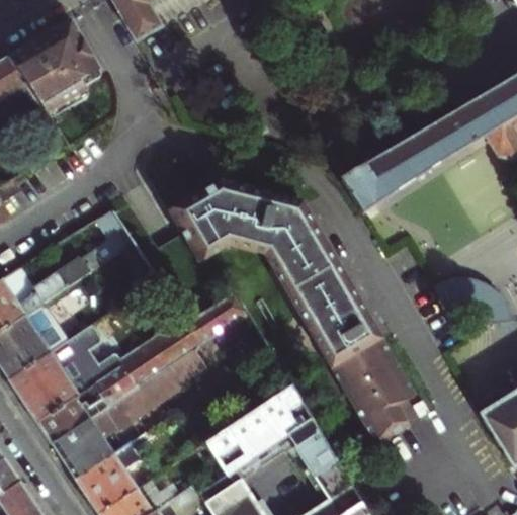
[(111,0),(133,35),(155,22),(146,6),(155,0),(111,0)]
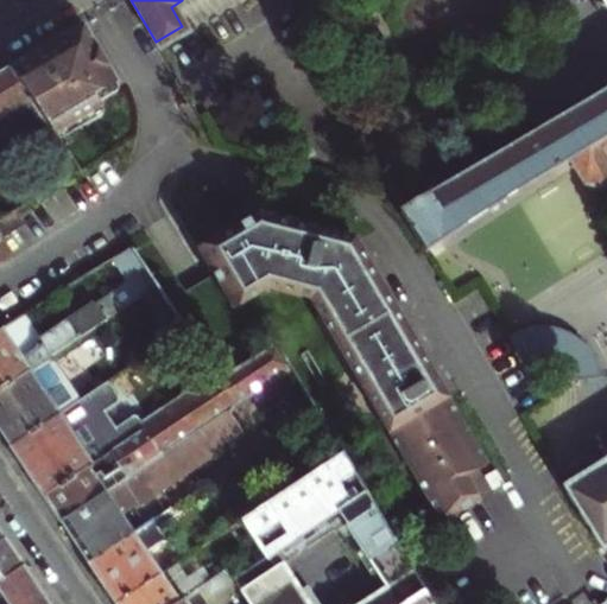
[(10,64),(29,94),(46,120),(54,131),(97,105),(90,93),(112,80),(80,23),(10,64)]
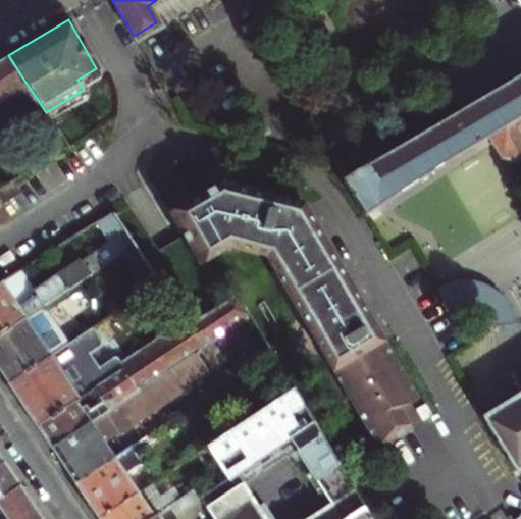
[(0,94),(24,81),(8,55),(0,59),(0,94)]
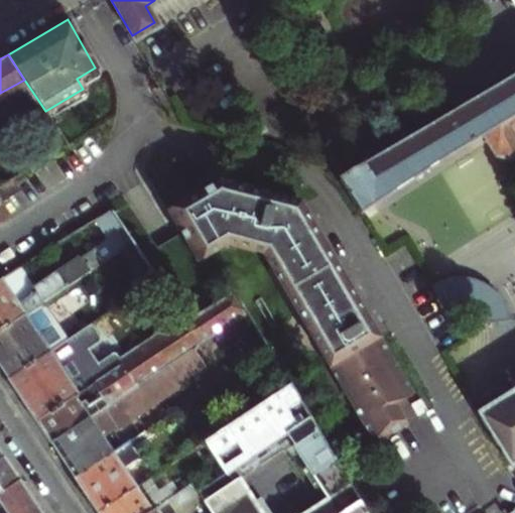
[(514,74),(436,121),(432,115),(363,155),(367,161),(341,176),(360,210),(431,164),(483,131),(514,112),(514,74)]
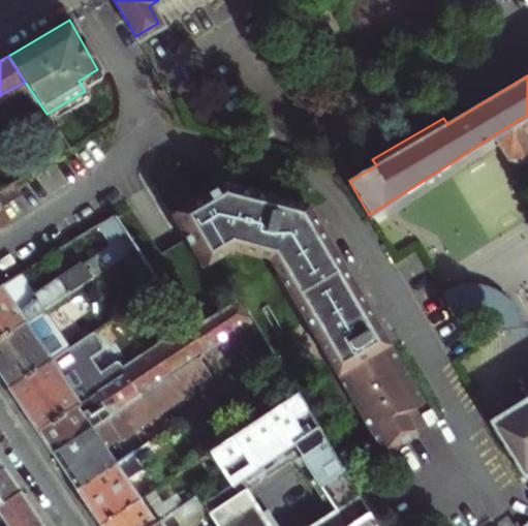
[(0,129),(40,104),(25,82),(0,95),(0,129)]
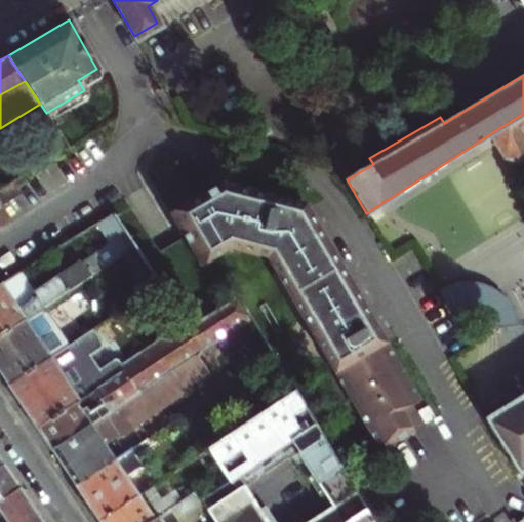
[(523,114),(491,133),(507,157),(518,160),(523,156),(523,114)]
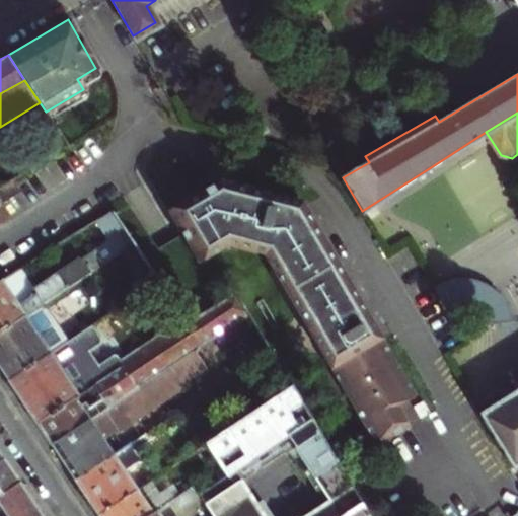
[(0,224),(12,217),(0,199),(20,186),(14,175),(0,183),(0,224)]
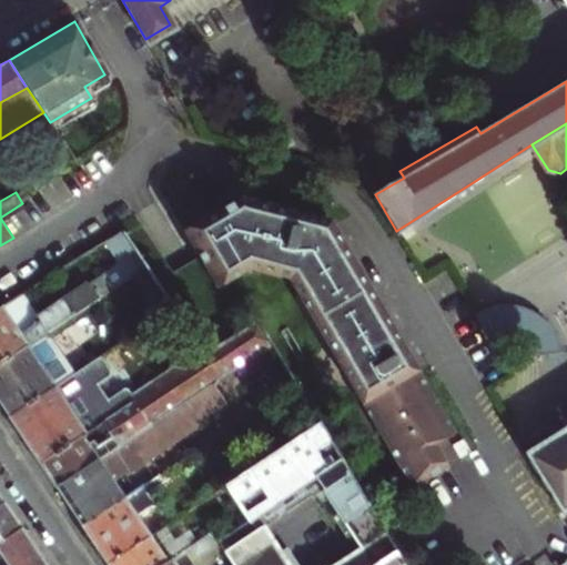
[(242,195),(183,231),(218,289),(250,269),(286,276),(370,415),(412,485),(449,463),(436,442),(455,430),(425,379),(332,221),(242,195)]
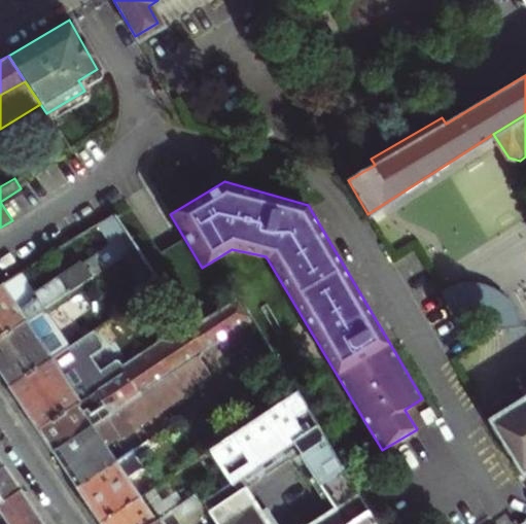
[(0,335),(26,318),(135,245),(112,211),(96,221),(108,240),(96,251),(82,260),(79,260),(34,290),(21,270),(0,281),(0,335)]
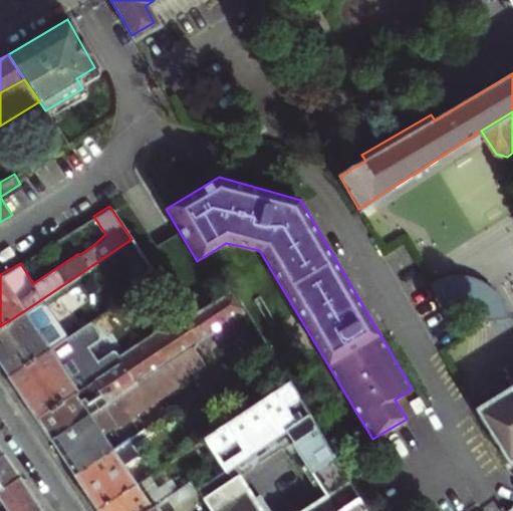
[(482,314),(512,321),(511,310),(509,302),(505,293),(500,287),(492,279),(486,276),(479,272),(470,270),(456,270),(444,273),(431,280),(444,302),(447,298),(453,295),(458,294),(463,294),(469,296),(473,298),(477,301),(480,305),(482,311),(482,314)]
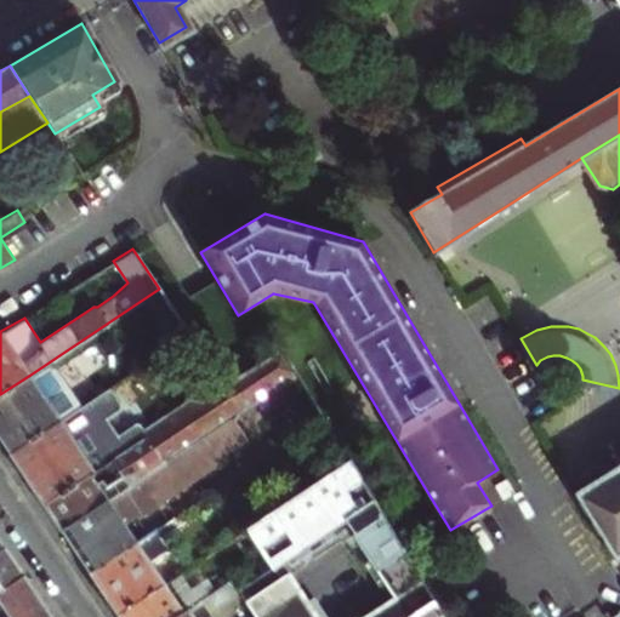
[(50,514),(61,531),(242,412),(288,382),(299,376),(282,347),(222,383),(220,380),(144,429),(148,435),(121,452),(112,458),(123,475),(102,489),(91,472),(43,503),(50,514)]
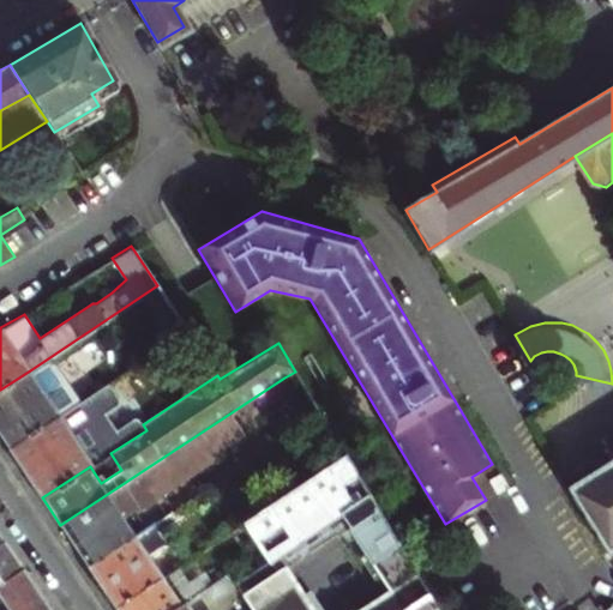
[(0,435),(10,450),(78,404),(71,393),(53,405),(30,370),(0,390),(0,435)]
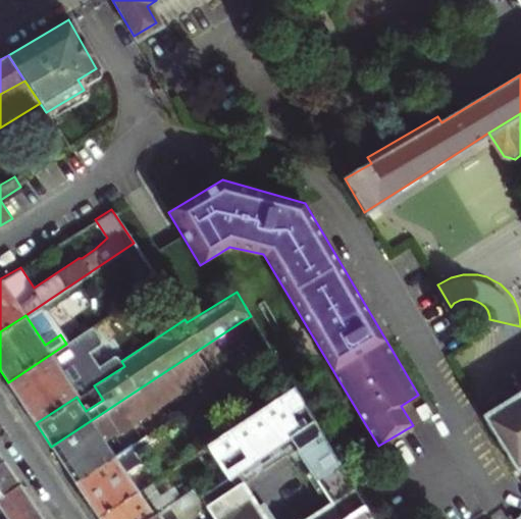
[(36,423),(76,397),(94,385),(102,380),(96,373),(85,355),(100,344),(99,339),(91,327),(66,344),(8,382),(16,395),(31,416),(36,423)]
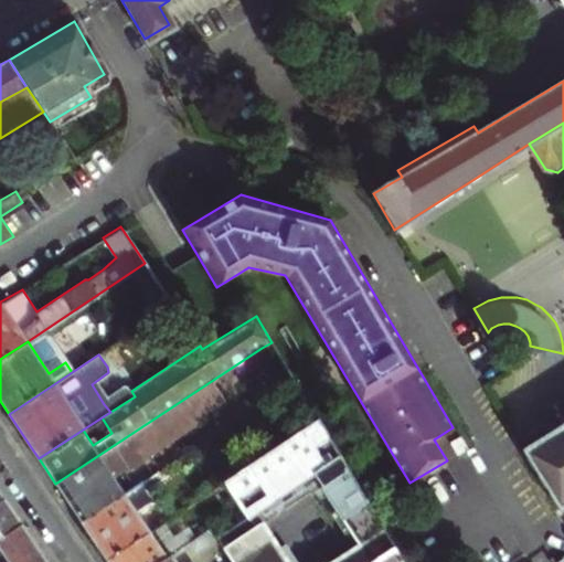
[(71,506),(81,522),(124,494),(110,475),(232,395),(220,375),(55,484),(71,506)]
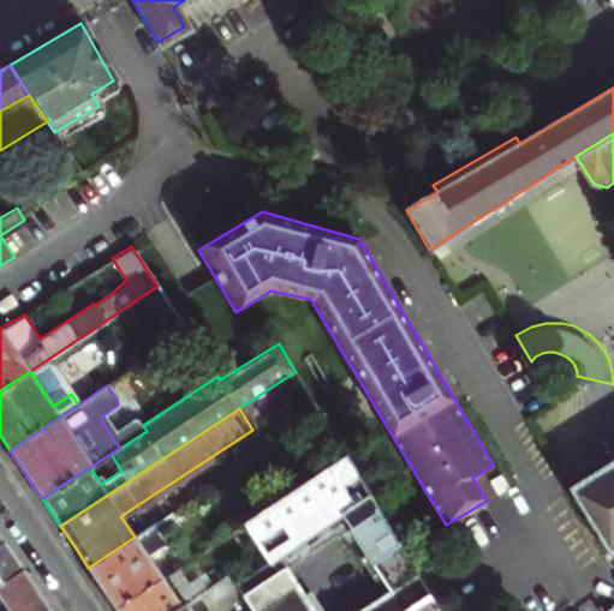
[(113,439),(120,448),(147,431),(143,425),(138,418),(135,418),(114,431),(113,439)]
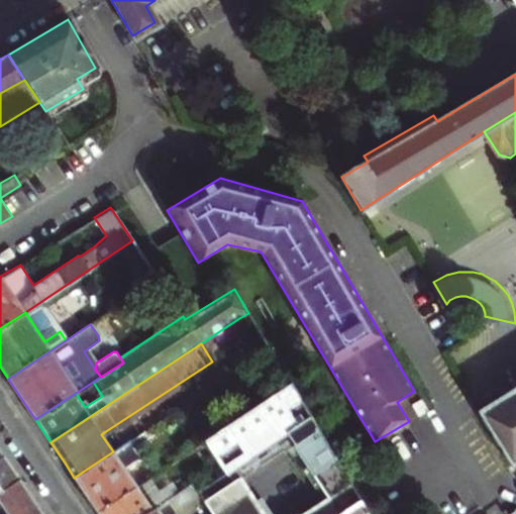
[(262,487),(273,503),(337,461),(292,386),(266,402),(269,407),(268,408),(302,460),(262,487)]
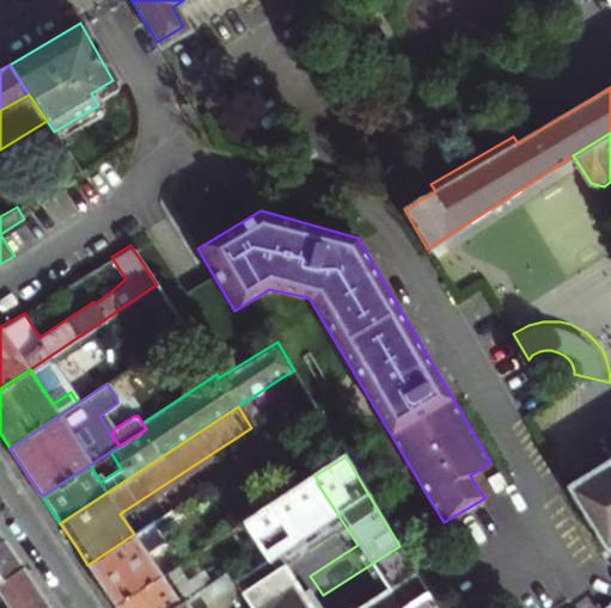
[(610,459),(567,486),(606,550),(609,548),(610,551),(610,459)]
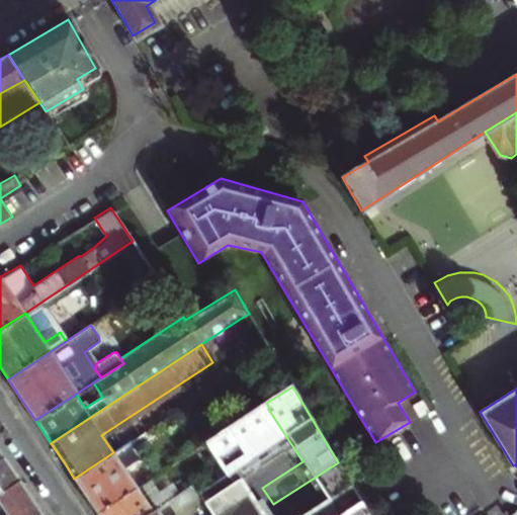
[(87,497),(97,513),(138,487),(126,469),(143,459),(136,449),(151,439),(146,431),(113,452),(74,479),(87,497)]
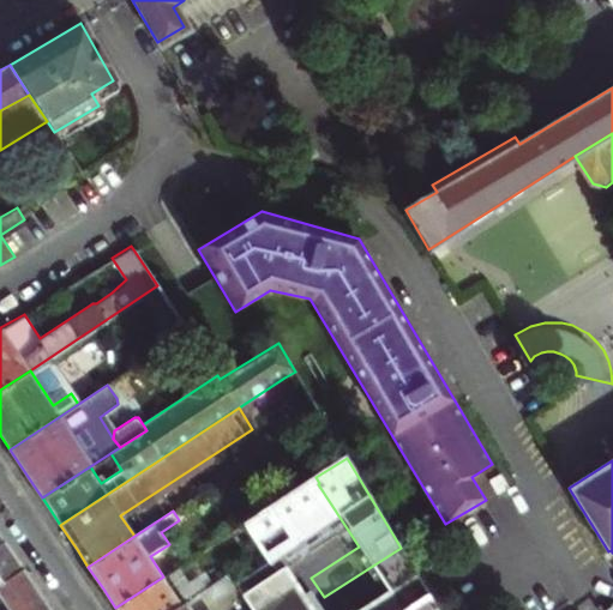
[(227,574),(251,609),(301,609),(307,607),(311,604),(256,521),(250,526),(247,523),(244,525),(260,553),(227,574)]
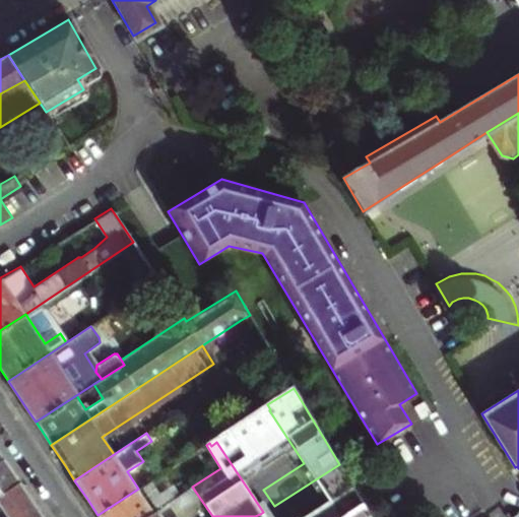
[(0,494),(19,481),(13,472),(3,457),(0,459),(0,494)]
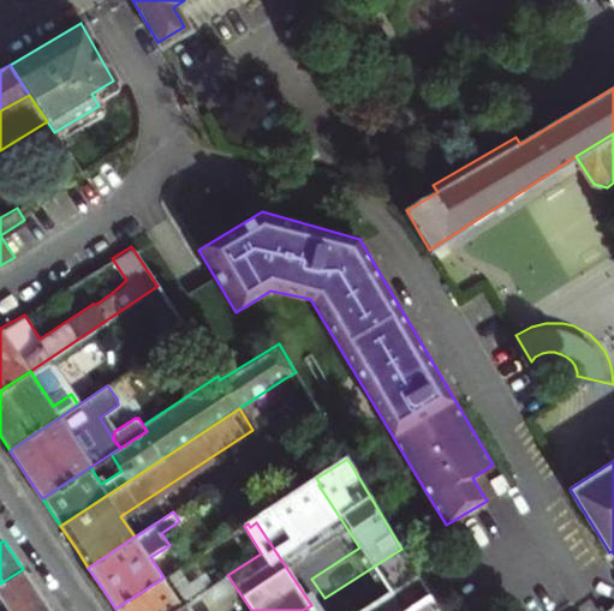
[(317,610),(406,610),(429,597),(401,549),(325,598),(311,605),(308,607),(317,610)]
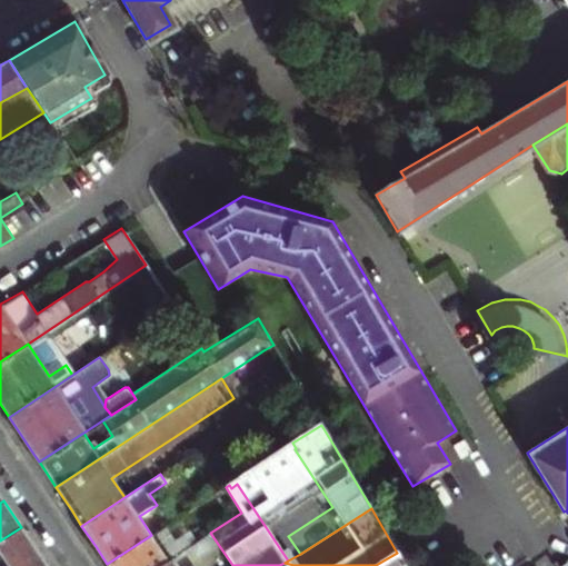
[(159,565),(198,542),(190,530),(177,539),(167,525),(151,535),(107,564),(108,565),(159,565)]
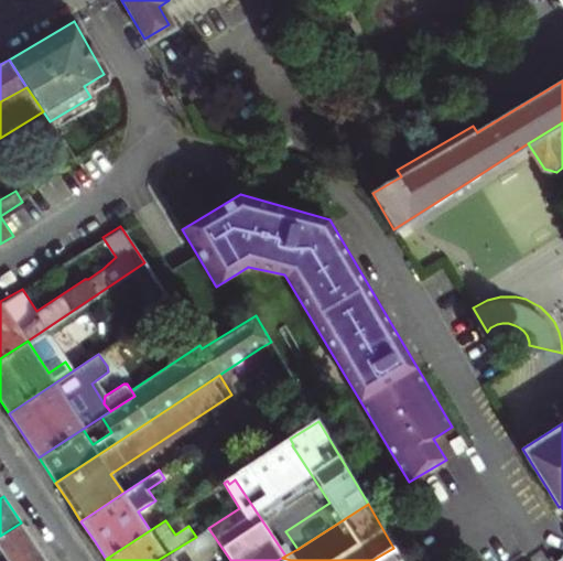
[(46,560),(36,546),(21,522),(0,536),(0,560),(46,560)]
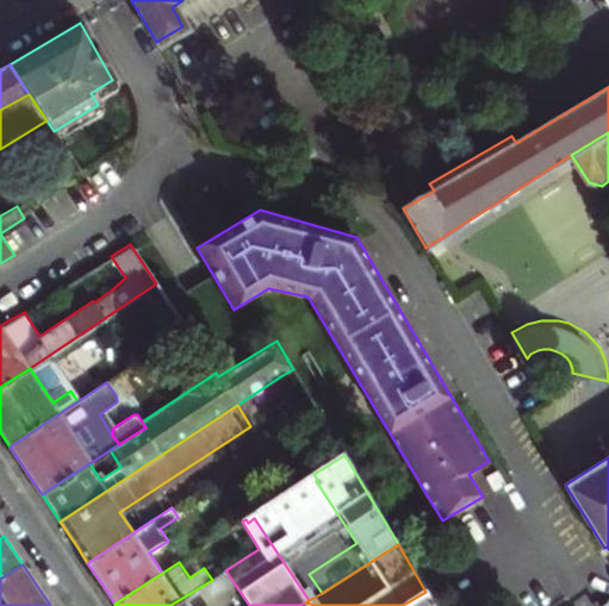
[(249,605),(225,570),(212,580),(171,605),(249,605)]
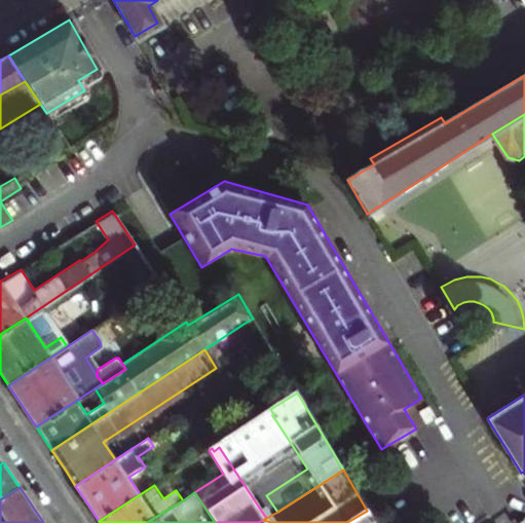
[(374,522),(367,511),(347,522),(374,522)]
